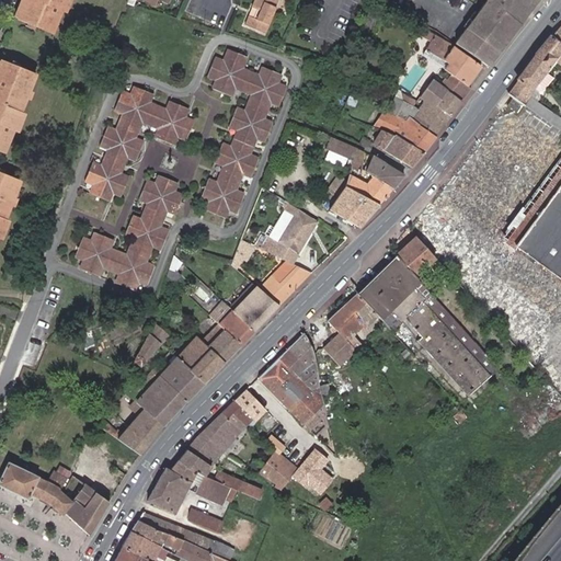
[(20,0),(13,16),(18,19),(24,0),(20,0)]
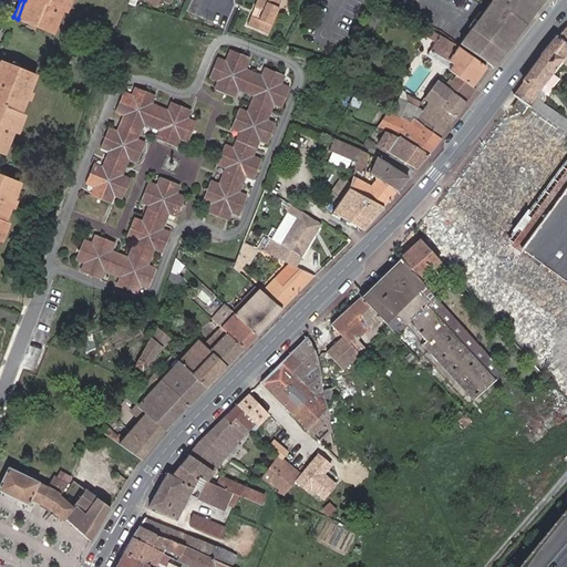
[(24,0),(18,19),(27,22),(31,24),(35,26),(53,32),(62,11),(65,12),(70,0),(24,0)]
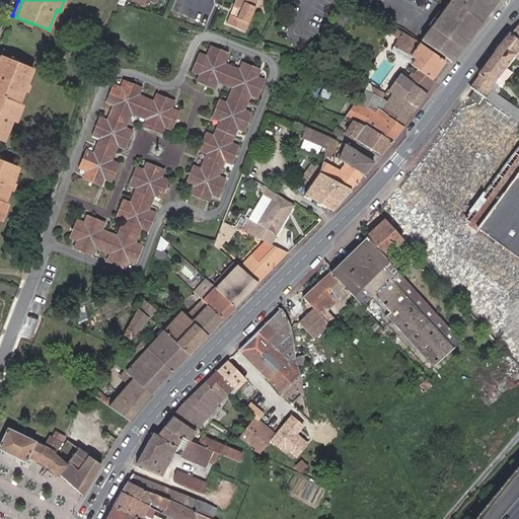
[(245,30),(257,0),(235,0),(233,6),(239,8),(235,17),(229,15),(226,22),(245,30)]
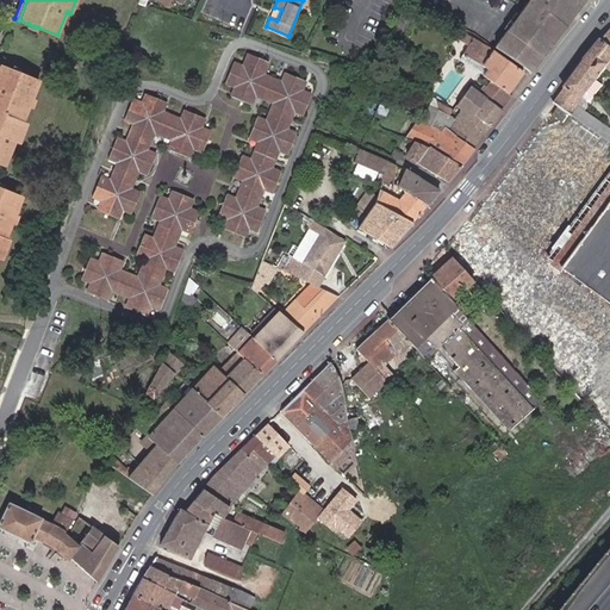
[(529,0),(495,47),(530,72),(583,0),(529,0)]
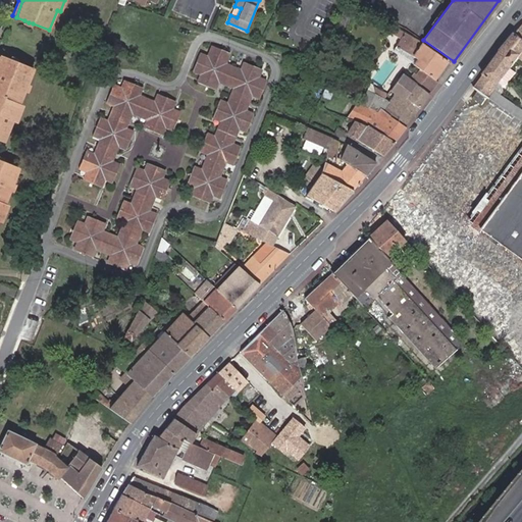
[(521,24),(501,51),(516,62),(518,58),(521,52),(521,24)]
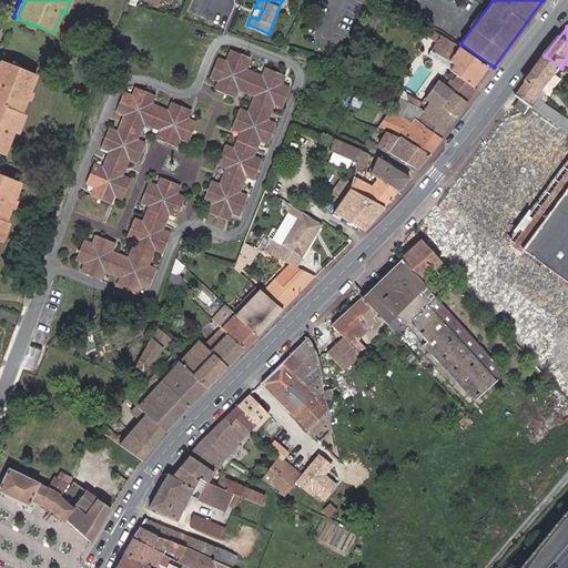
[(452,63),(448,69),(456,74),(453,80),(455,81),(474,93),(477,90),(472,85),(486,67),(458,46),(428,28),(424,36),(435,42),(430,49),(452,63)]
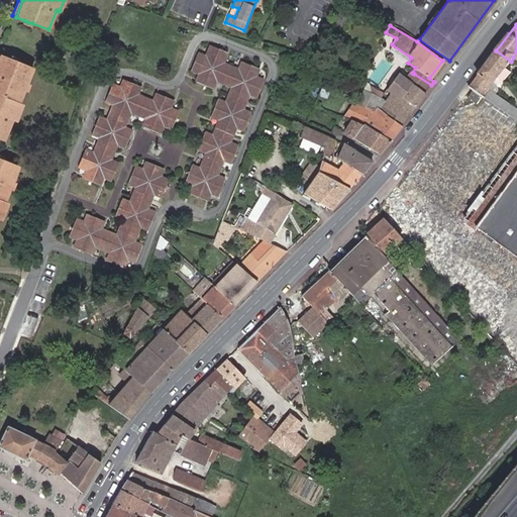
[(389,50),(408,63),(411,58),(392,44),(389,50)]
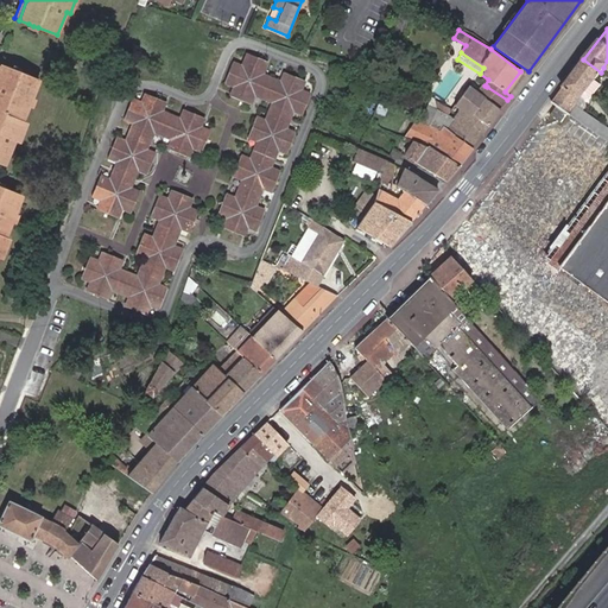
[(242,65),(234,62),(225,83),(233,87),(230,95),(251,103),(254,95),(272,102),(265,120),(257,116),(248,138),(258,141),(251,159),(241,154),(233,176),(244,179),(235,197),(226,194),(217,214),(227,217),(223,227),(244,235),(247,227),(255,229),(264,209),(254,206),(261,188),(271,191),(279,171),(270,168),(277,150),(286,153),(295,132),(285,128),(292,111),(302,114),(310,93),(301,89),(304,81),(285,73),(282,81),(263,74),(267,62),(247,54),(242,65)]
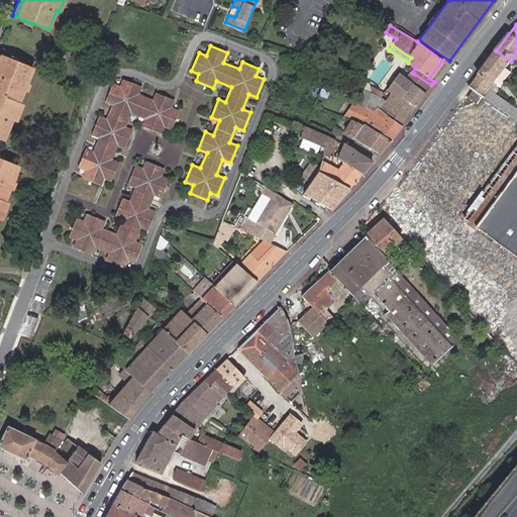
[(516,107),(490,90),(494,84),(503,73),(505,69),(511,62),(496,50),(471,88),(474,90),(483,96),(516,119),(516,107)]
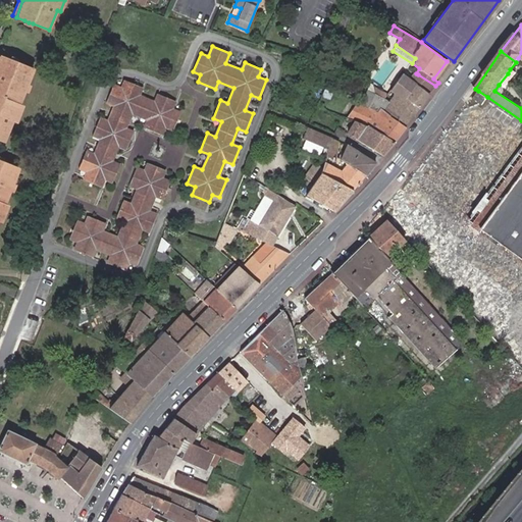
[(0,139),(5,141),(13,119),(16,121),(22,105),(19,104),(34,69),(0,56),(0,139)]
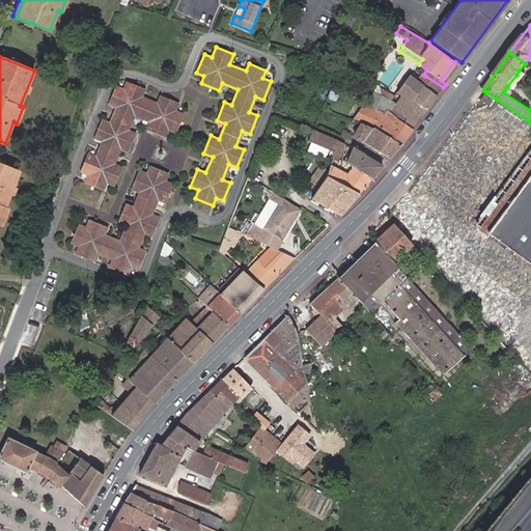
[(519,71),(516,75),(507,86),(512,89),(523,74),(519,71)]
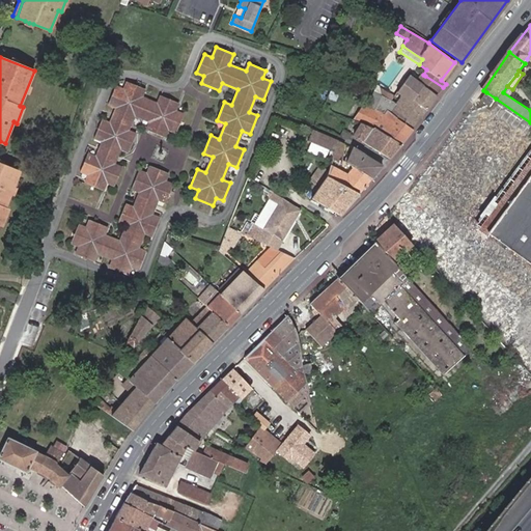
[(443,87),(425,76),(420,82),(410,75),(396,91),(400,94),(411,102),(422,87),(437,95),(443,87)]
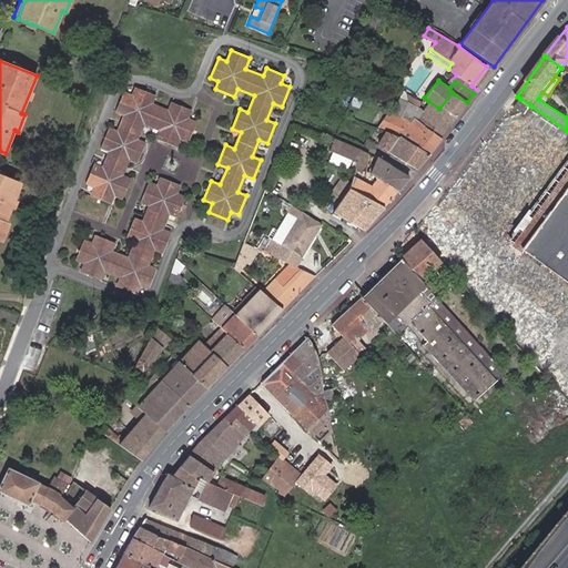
[(178,138),(186,142),(195,122),(186,119),(190,109),(171,101),(168,111),(149,103),(153,94),(134,87),(131,95),(124,92),(115,112),(123,114),(115,132),(109,129),(101,148),(108,151),(101,168),(94,164),(87,183),(94,186),(91,194),(109,203),(113,194),(122,198),(130,180),(119,174),(127,159),(137,163),(144,144),(134,140),(141,123),(160,130),(156,138),(175,145),(178,138)]
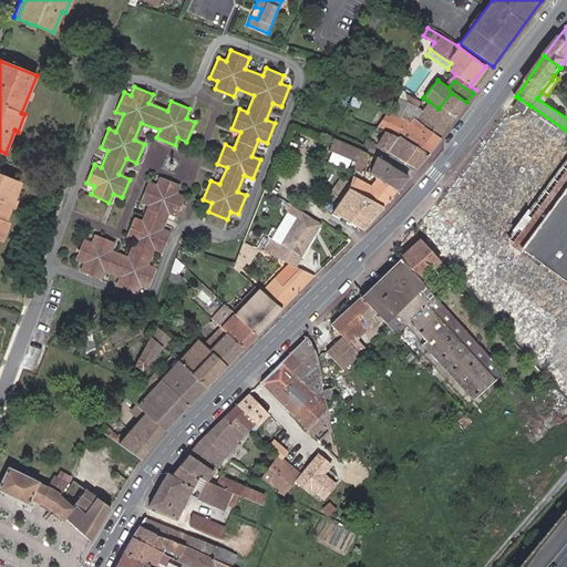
[(432,113),(450,124),(466,102),(451,93),(439,109),(428,101),(421,110),(431,115),(432,113)]
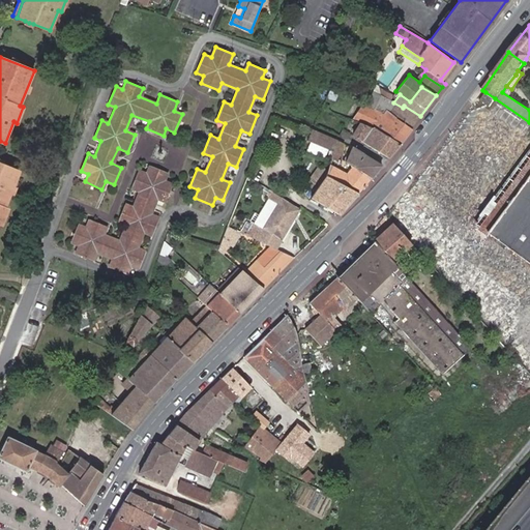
[(340,93),(331,89),(328,95),(336,99),(340,93)]
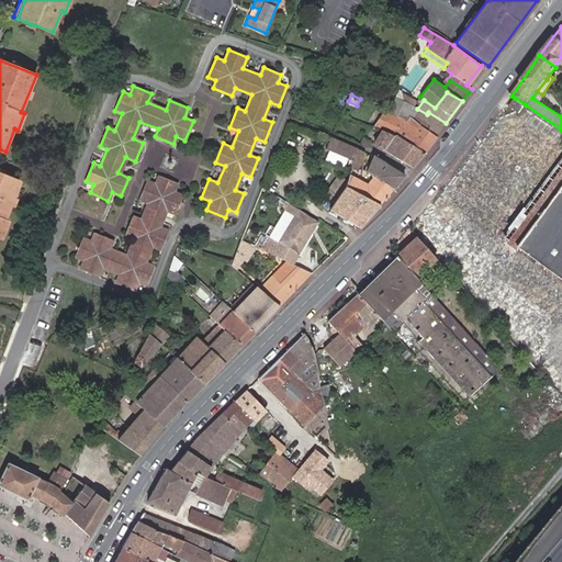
[(415,102),(403,96),(403,100),(413,105),(415,102)]
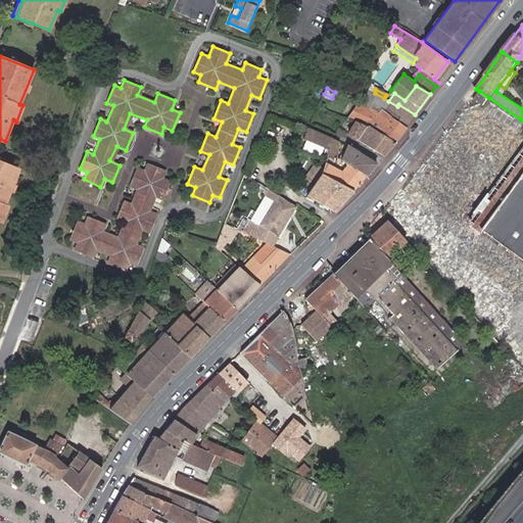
[(375,93),(368,90),(361,104),(368,107),(378,112),(381,108),(406,126),(415,114),(398,104),(397,106),(388,101),(384,98),(375,93)]
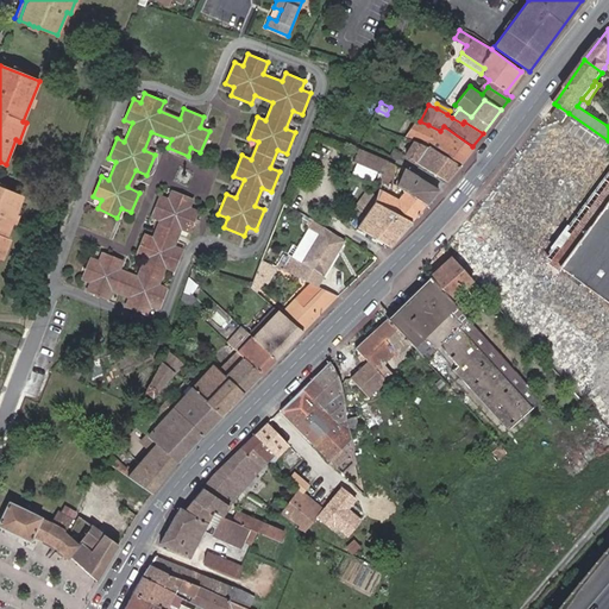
[(440,131),(428,125),(420,121),(412,117),(402,136),(412,140),(427,145),(434,137),(440,131)]
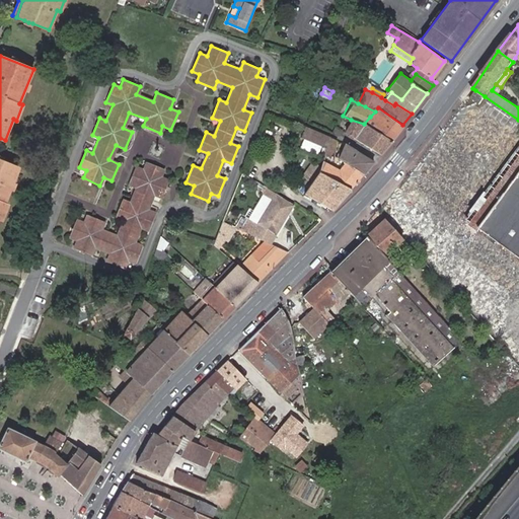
[(375,129),(390,141),(402,125),(378,107),(375,112),(370,117),(379,124),(375,129)]
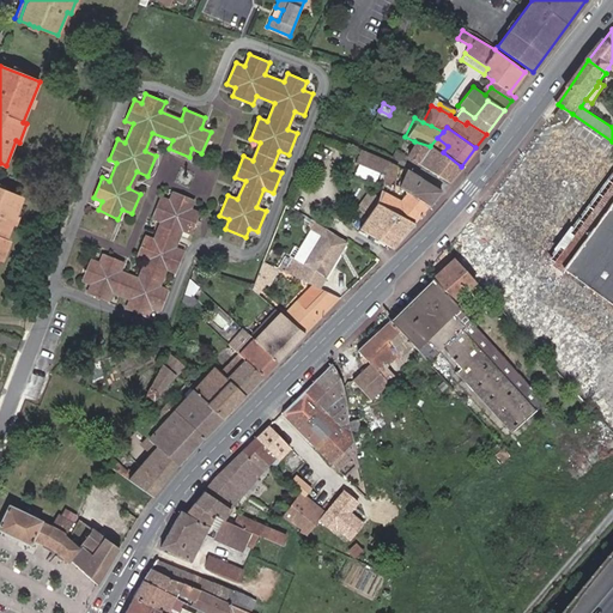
[(406,156),(448,182),(461,167),(443,152),(448,146),(437,138),(430,146),(414,141),(406,156)]
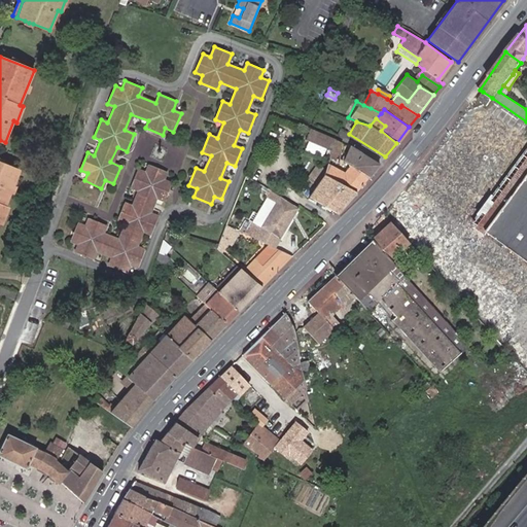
[(335,139),(309,130),(305,140),(329,151),(330,148),(335,139)]
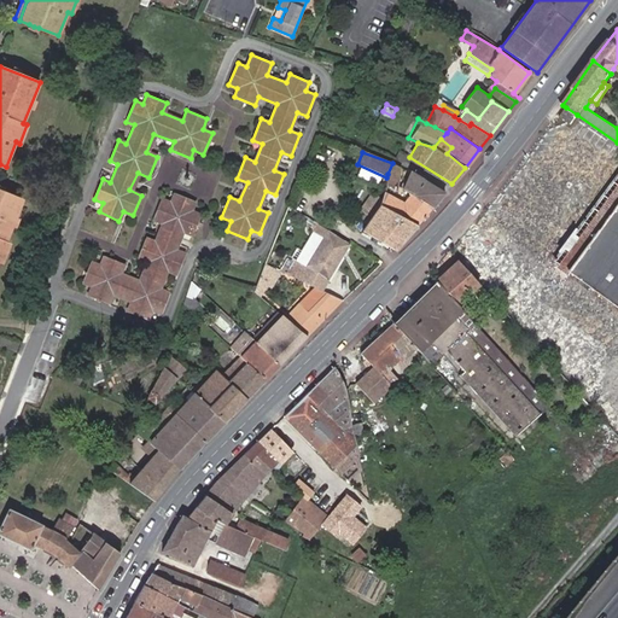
[(388,174),(386,178),(382,197),(379,205),(417,223),(444,192),(424,180),(408,169),(392,163),(388,174)]
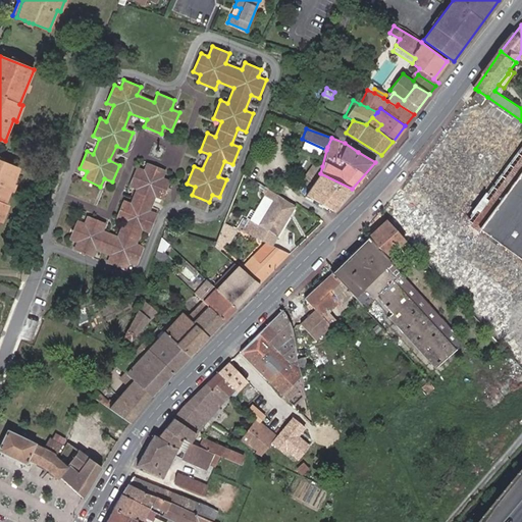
[(16,168),(0,161),(0,220),(6,204),(3,203),(16,168)]
